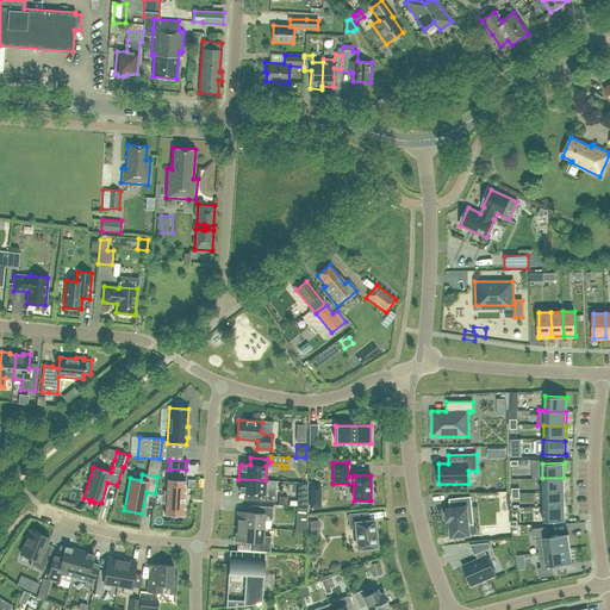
[(542,492),(564,492),(564,478),(542,478),(542,492)]
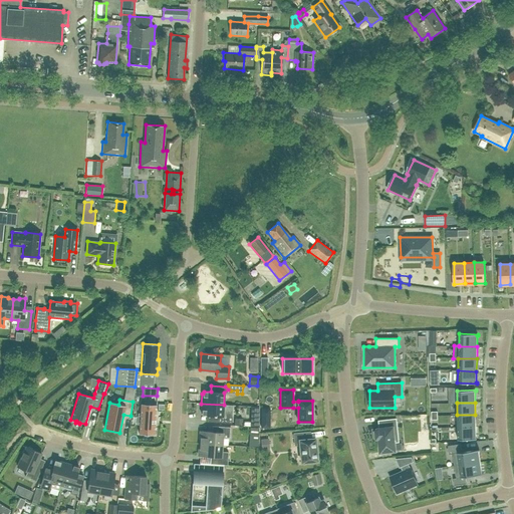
[(155,435),(157,405),(141,404),(140,414),(138,414),(138,425),(140,425),(139,434),(145,435),(145,436),(149,437),(149,435),(155,435)]
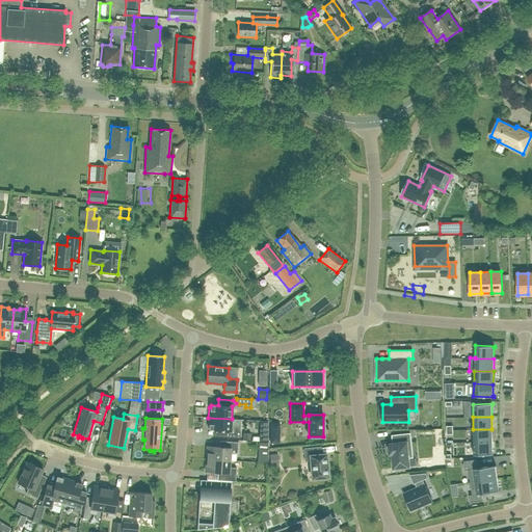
[(232,419),(208,418),(208,427),(209,428),(209,429),(216,430),(216,436),(239,437),(240,427),(231,426),(232,419)]
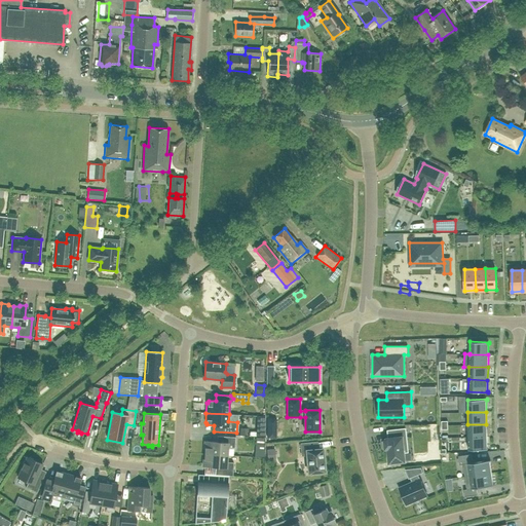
[(468,438),(487,437),(486,424),(467,424),(468,438)]
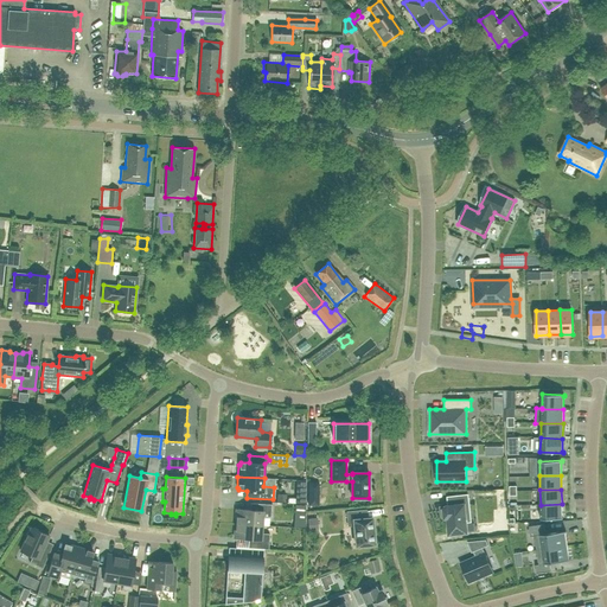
[(298,491),(296,502),(307,503),(308,492),(298,491)]
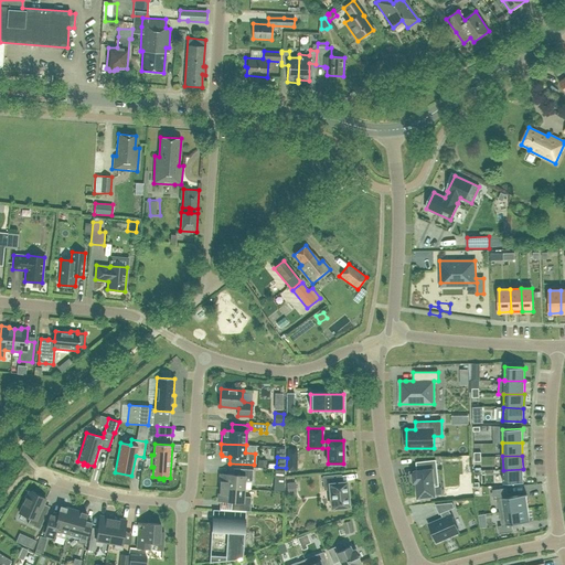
[(413,473),(414,482),(416,481),(418,498),(435,496),(434,486),(438,486),(436,460),(417,462),(417,470),(415,471),(416,472),(413,473)]
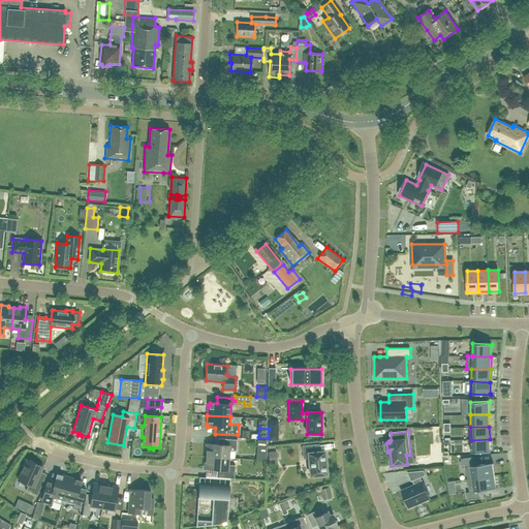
[(206,457),(228,458),(228,450),(236,452),(237,440),(218,438),(218,444),(206,444),(205,449),(207,449),(206,457)]
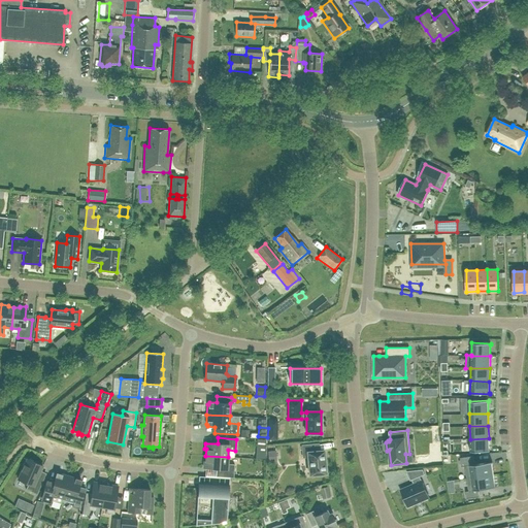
[(489,450),(489,438),(470,439),(470,452),(490,451),(490,450),(489,450)]
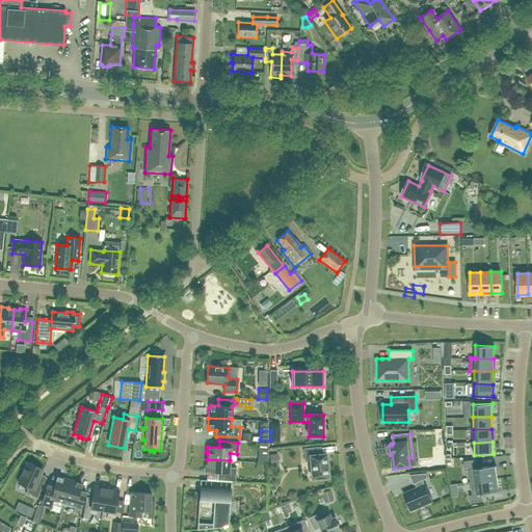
[(259,443),(258,462),(266,462),(267,443),(259,443)]
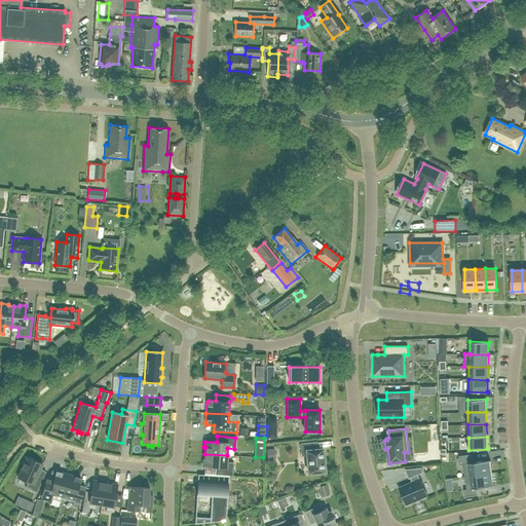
[(308,474),(325,472),(323,449),(313,450),(312,443),(300,444),(301,456),(306,455),(308,474)]
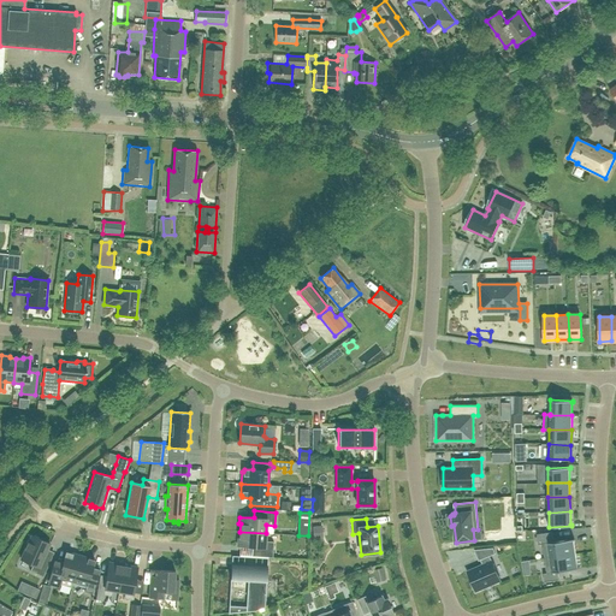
[(312,526),(313,540),(323,539),(321,526),(312,526)]
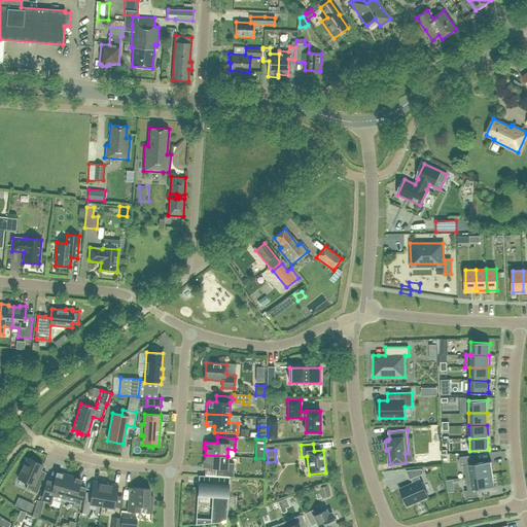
[(233,478),(234,469),(234,463),(226,463),(227,456),(205,455),(205,461),(204,461),(203,467),(215,468),(215,476),(233,478)]
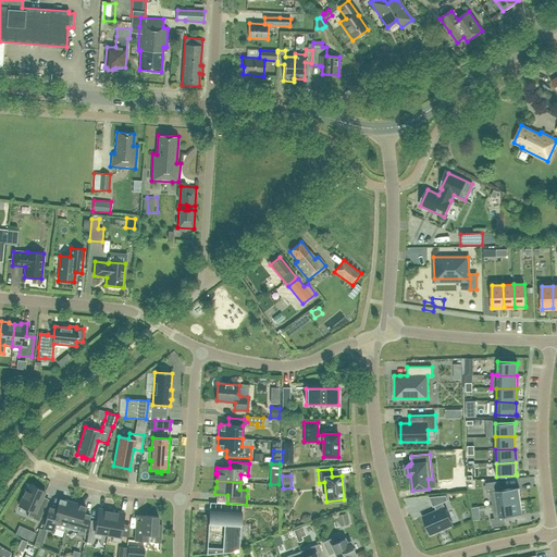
[(500,490),(499,481),(485,483),(486,492),(491,492),(493,505),(520,500),(519,489),(519,487),(500,490)]
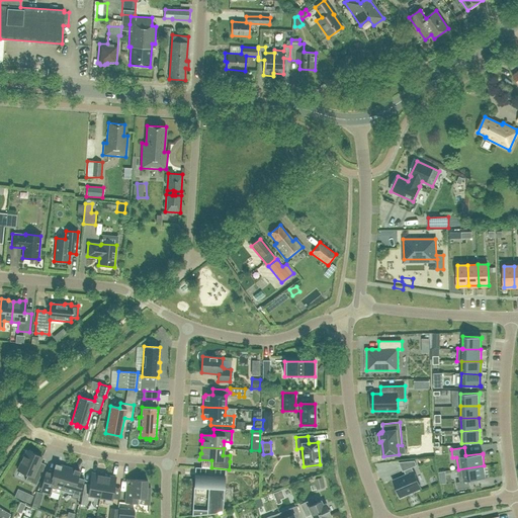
[(36,470),(41,457),(26,450),(17,470),(27,475),(25,481),(36,486),(41,472),(36,470)]
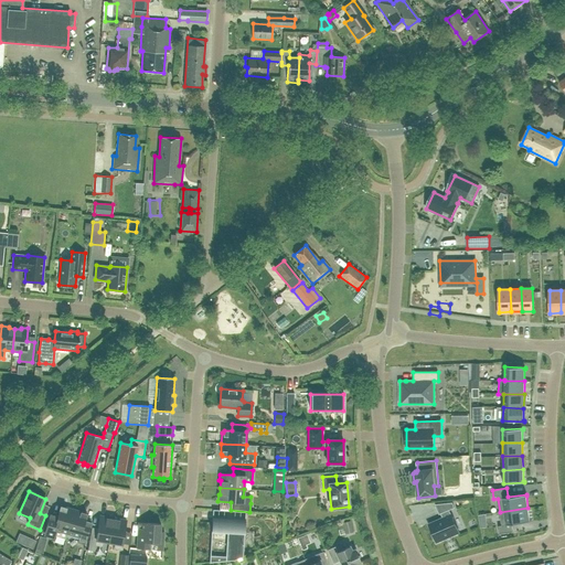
[(436,542),(459,532),(451,514),(449,510),(455,508),(452,502),(435,504),(439,514),(440,513),(443,518),(428,524),(436,542)]
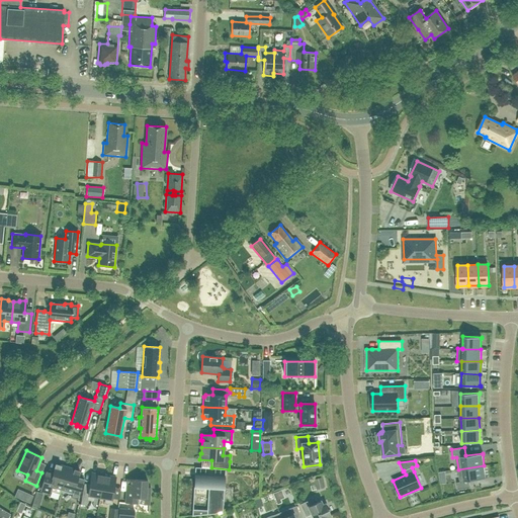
[(49,491),(60,495),(68,467),(56,463),(53,475),(47,472),(41,491),(48,493),(49,491)]
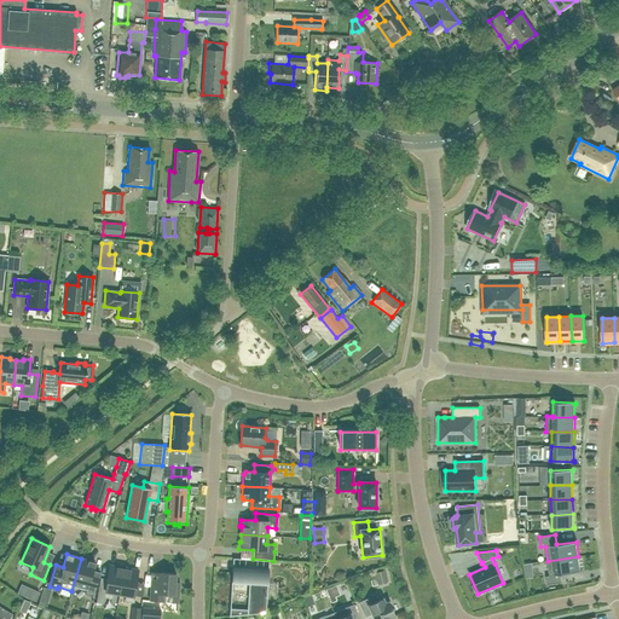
[(582,571),(580,571),(578,556),(548,561),(550,576),(547,576),(547,584),(561,583),(561,574),(582,572),(582,571)]
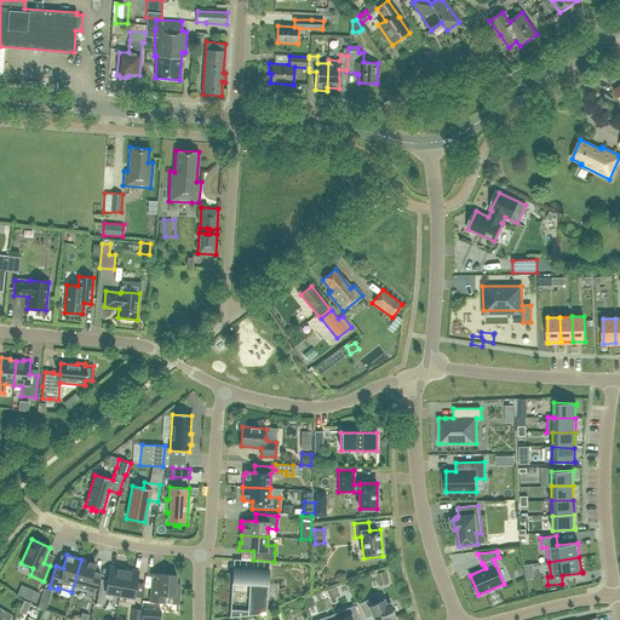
[(81,560),(72,592),(73,589),(86,592),(85,596),(92,598),(98,578),(91,577),(95,563),(81,560)]
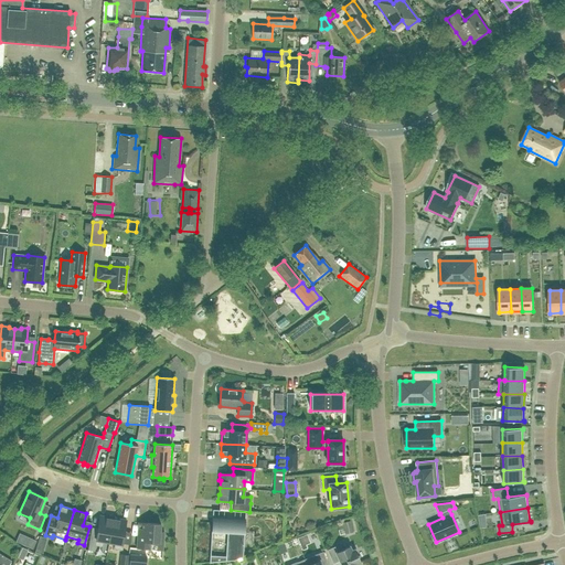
[(109,542),(113,520),(106,519),(106,516),(99,515),(97,529),(92,528),(87,551),(94,552),(95,545),(102,546),(103,541),(109,542)]
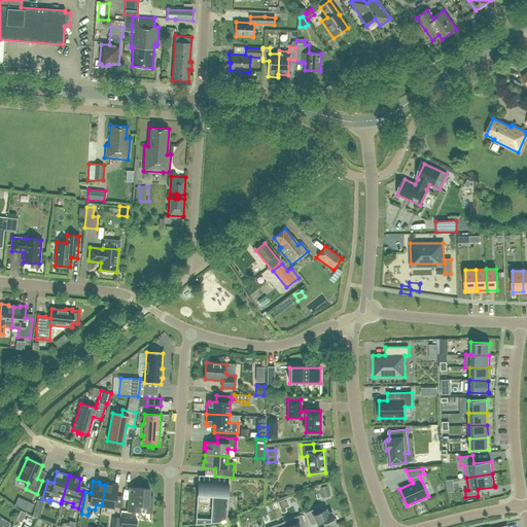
[(229,484),(198,482),(197,497),(200,497),(200,498),(211,499),(210,519),(196,518),(195,525),(218,523),(226,520),(229,484)]
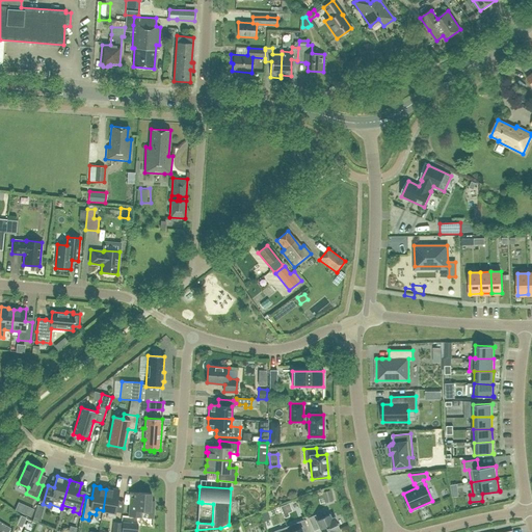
[(106,489),(103,510),(108,511),(107,516),(115,517),(116,512),(114,511),(118,490),(112,489),(112,490),(106,489)]
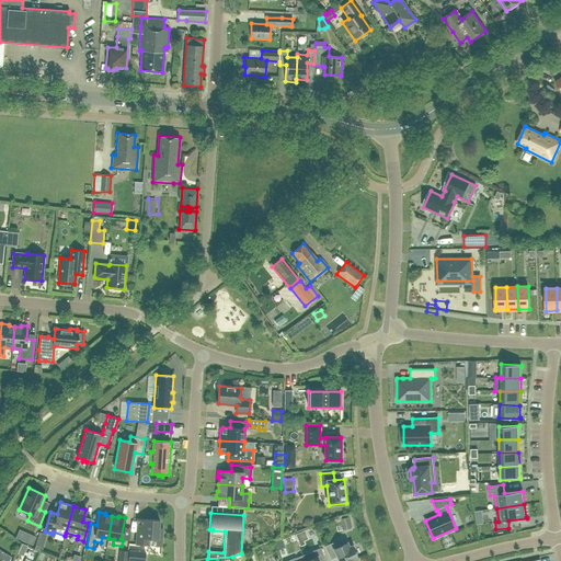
[(340,518),(342,530),(351,528),(347,516),(340,518)]
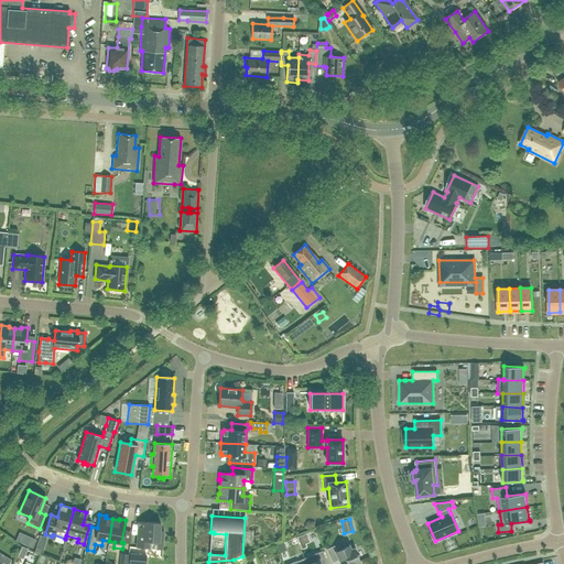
[(162,550),(163,531),(160,531),(160,523),(138,521),(137,548),(162,550)]
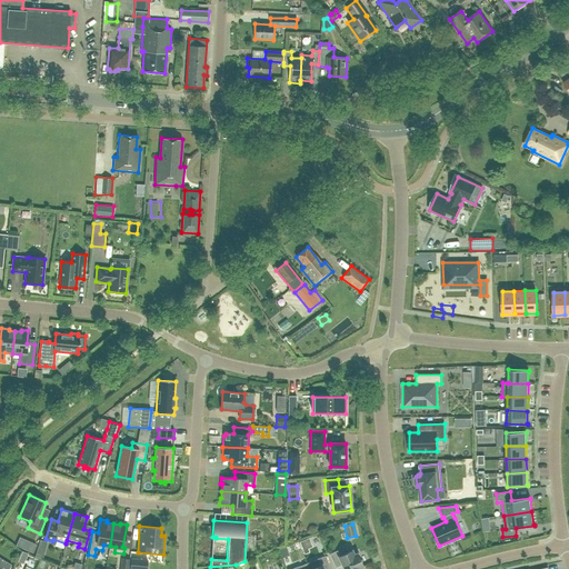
[(306,549),(313,546),(311,539),(302,542),(306,549)]
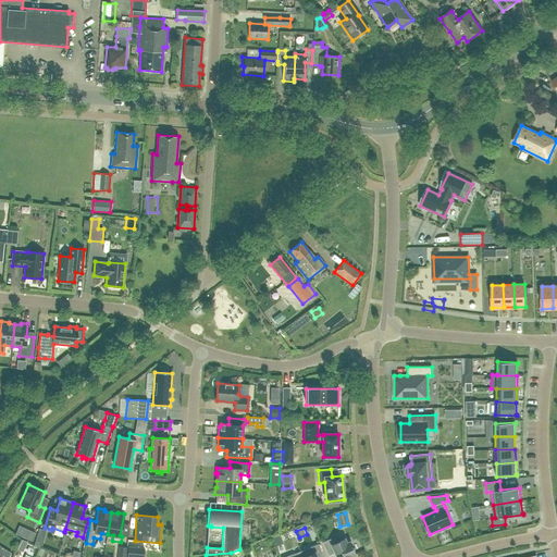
[(32,541),(36,533),(29,530),(25,539),(32,541)]
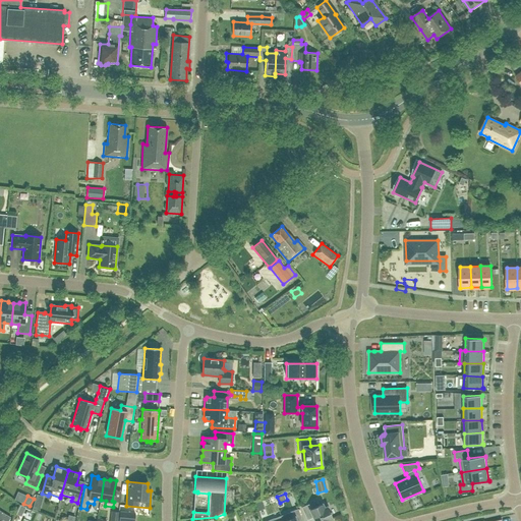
[(41,506),(33,503),(31,509),(39,512),(41,506)]
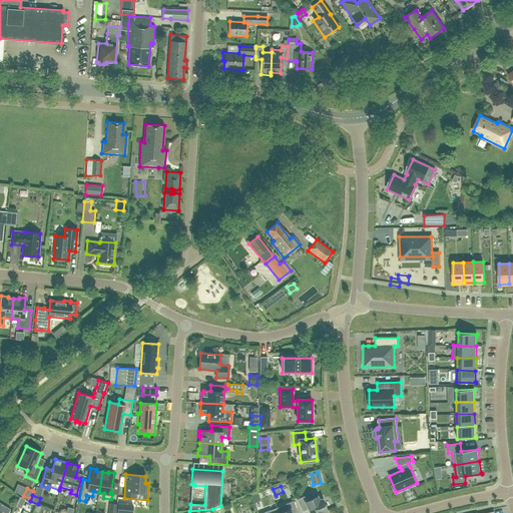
[(304,496),(297,499),(303,512),(309,509),(310,512),(324,512),(327,511),(322,500),(319,501),(317,497),(307,502),(304,496)]
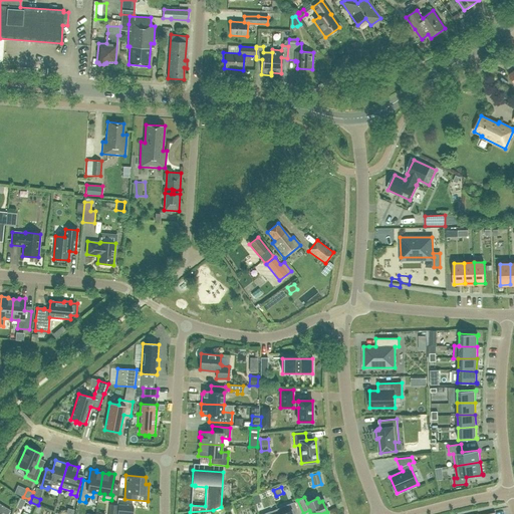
[(20,498),(16,508),(21,510),(25,500),(20,498)]
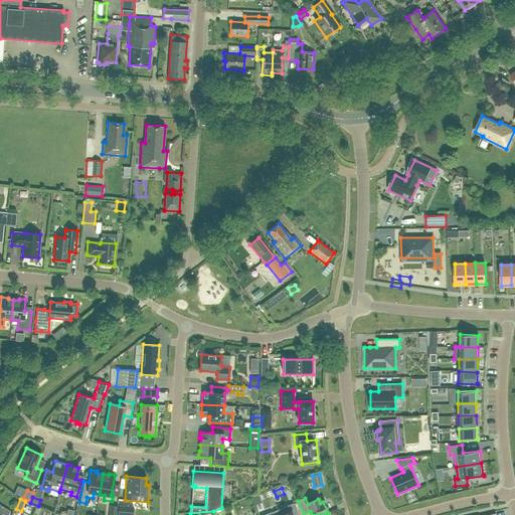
[(299,514),(294,503),(284,507),(287,513),(282,514),(299,514)]
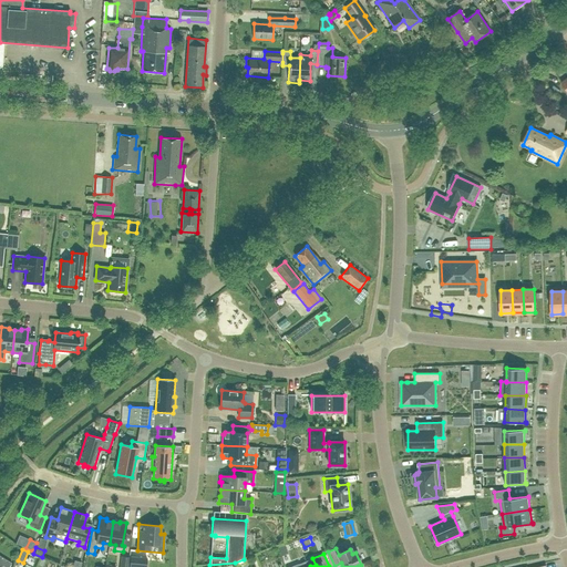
[(127,566),(129,560),(130,560),(130,557),(121,556),(119,566),(127,566)]
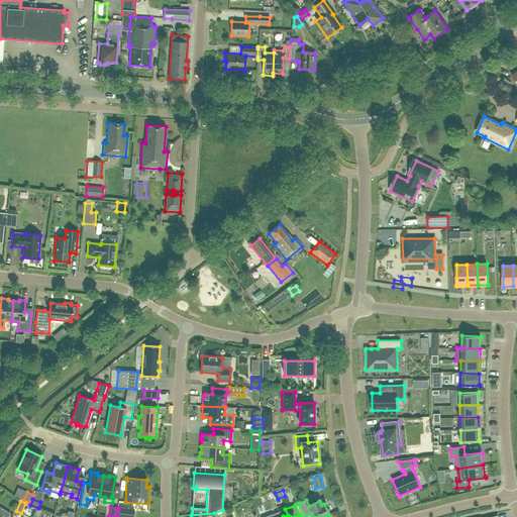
[(117,516),(132,516),(134,508),(118,507),(117,516)]
